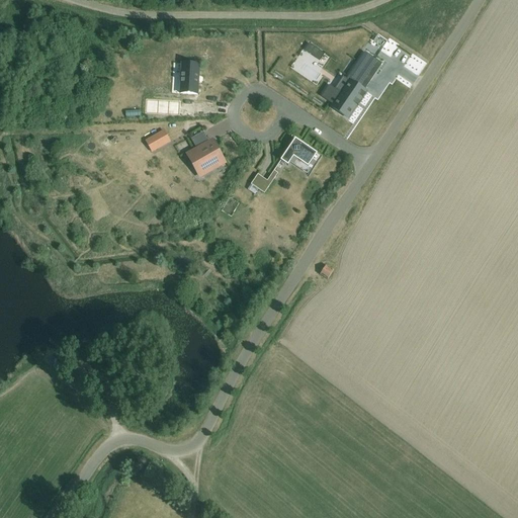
[(311,55),(316,48),(310,44),(305,51),(311,55)]
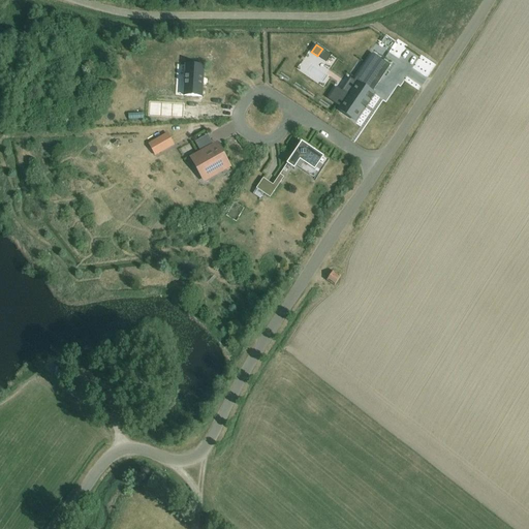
[(391,66),(391,65),(372,54),(372,55),(373,55),(364,68),(365,68),(354,82),(358,84),(348,96),(341,92),(340,92),(337,89),(333,95),(332,95),(330,99),(341,106),(339,110),(355,121),(374,94),(362,86),(369,75),(378,82),(389,66),(390,67),(391,66)]
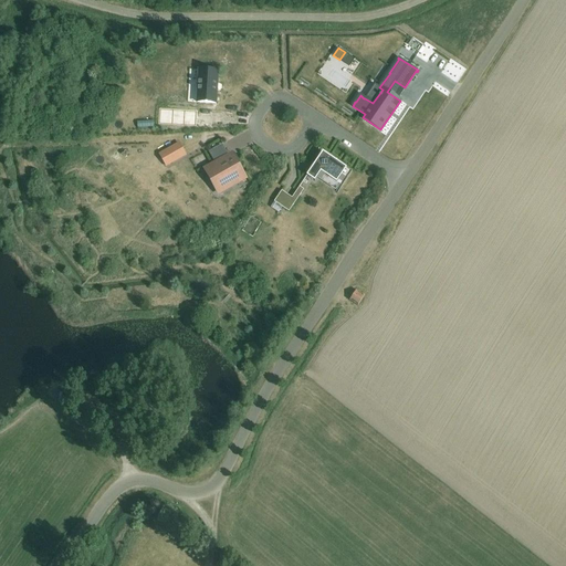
[(446,79),(457,85),(463,73),(452,66),(446,79)]
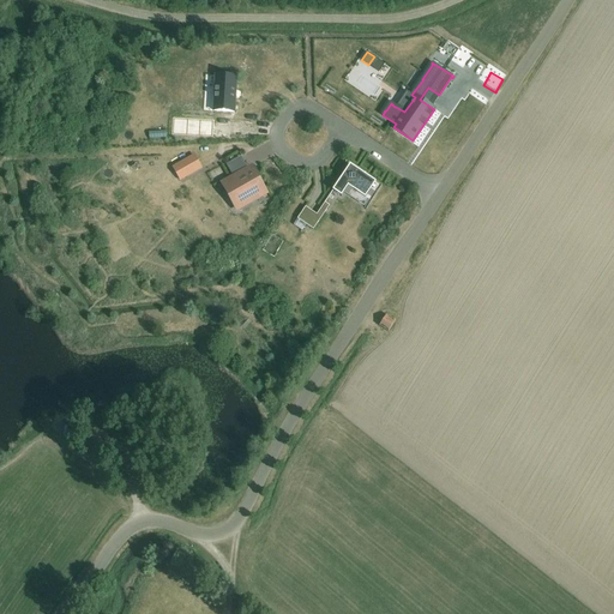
[(216,76),(214,112),(234,113),(236,77),(216,76)]
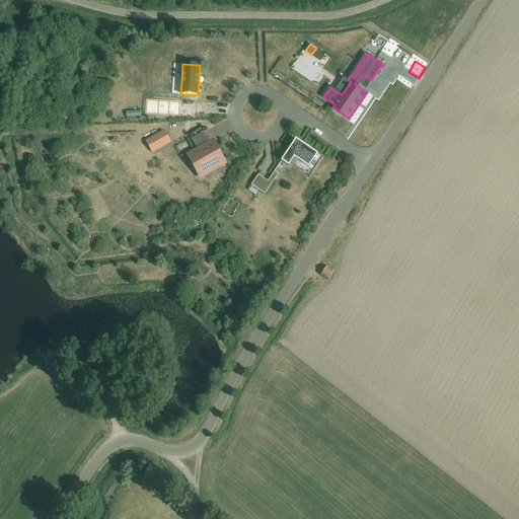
[(170,142),(164,132),(146,142),(152,152),(170,142)]
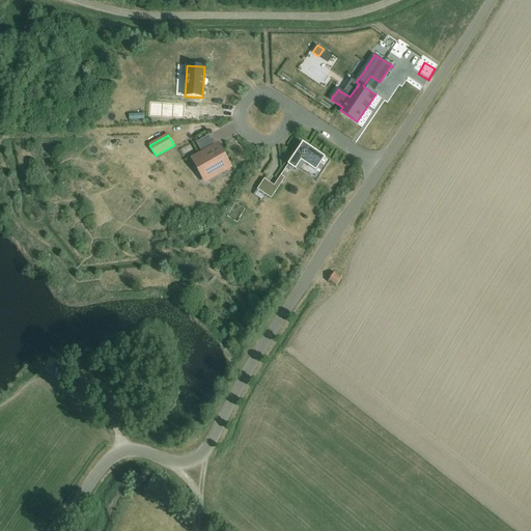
[(303,143),(287,165),(296,170),(301,162),(320,175),(316,182),(330,162),(303,143)]
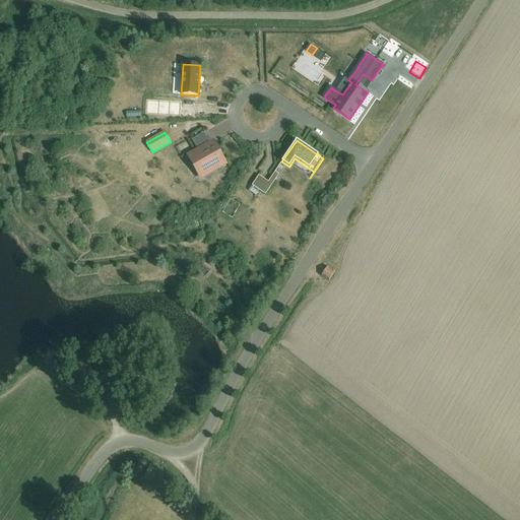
[(200,153),(193,157),(202,173),(209,169),(211,172),(219,168),(217,165),(224,160),(215,145),(207,149),(205,146),(198,150),(200,153)]
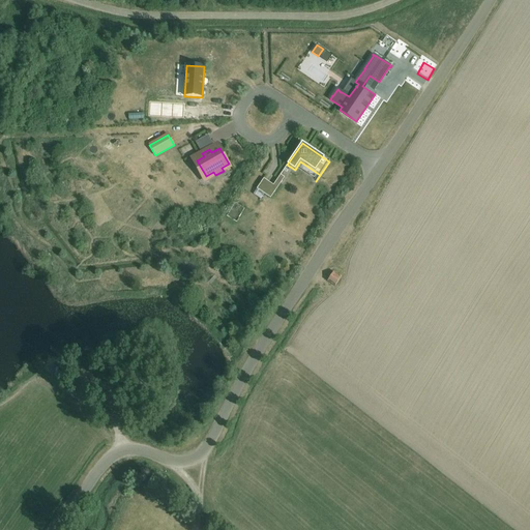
[(165,171),(157,173),(159,180),(167,178),(165,171)]
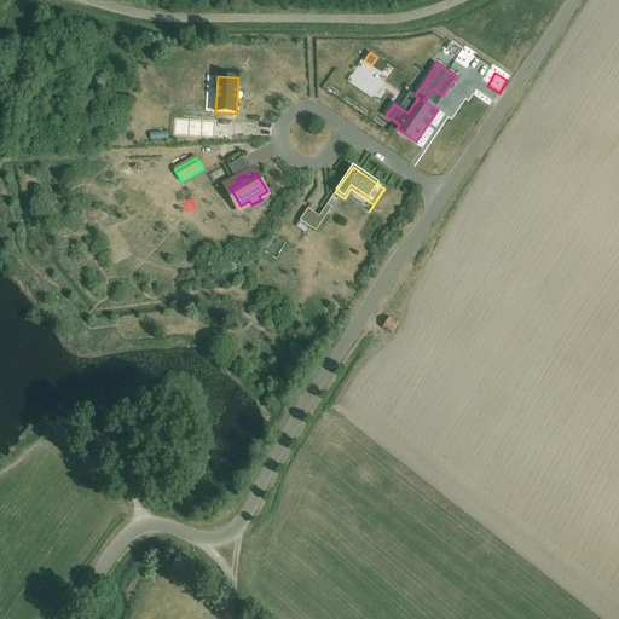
[(333,208),(328,204),(319,217),(316,214),(307,226),(316,232),(333,208)]
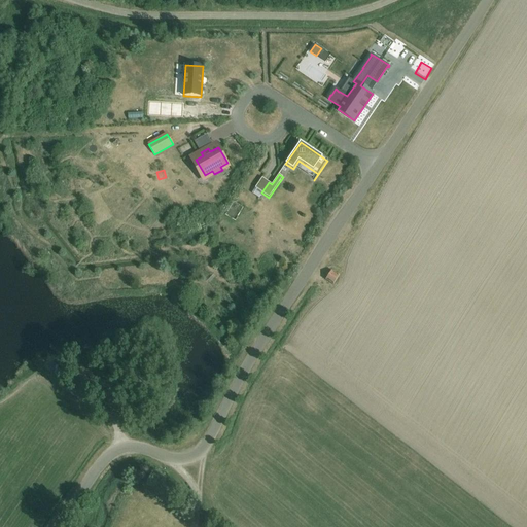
[(325,279),(332,285),(340,276),(331,270),(325,279)]
